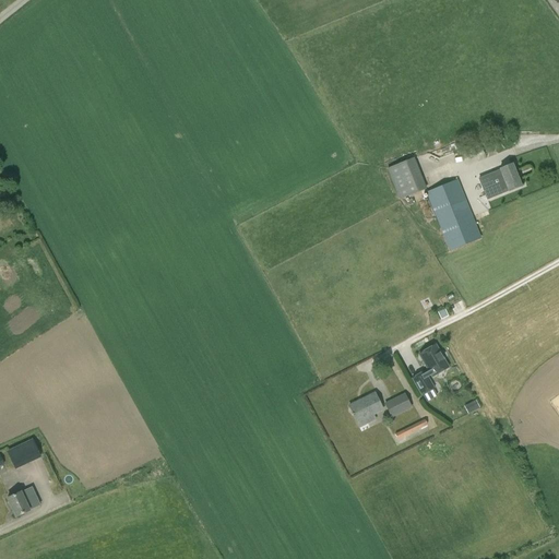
[(400,201),(427,189),(414,158),(387,169),(400,201)]
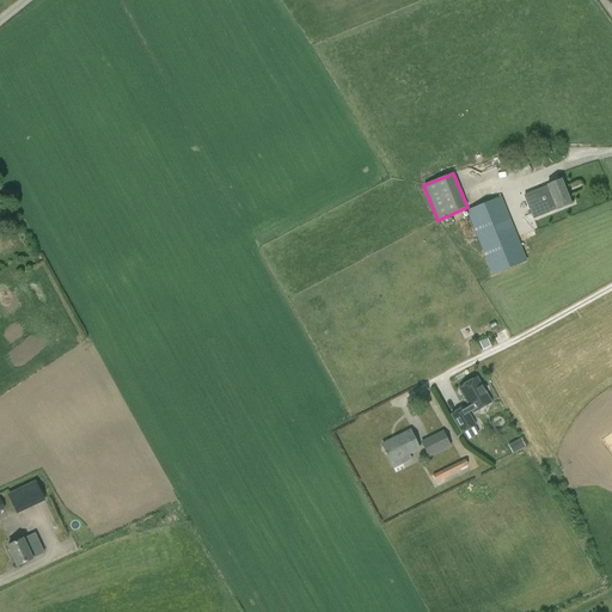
[(538,182),(522,188),(536,219),(573,203),(562,179),(548,185),(549,187),(542,189),(538,182)]
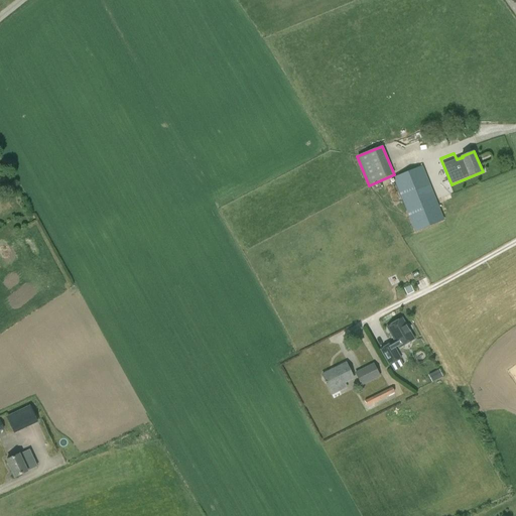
[(422,165),(392,177),(414,233),(444,220),(422,165)]
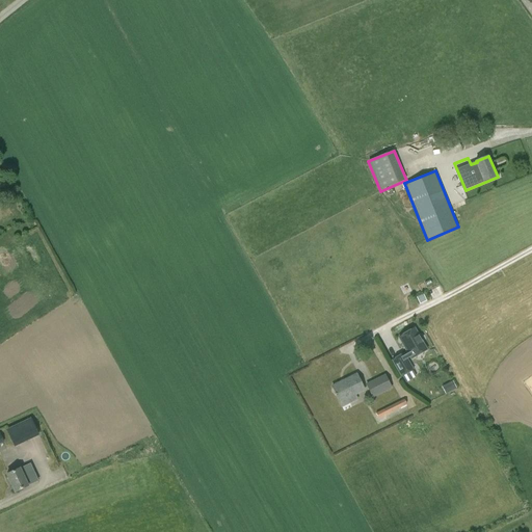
[(405,354),(404,353),(391,361),(401,377),(414,370),(407,358),(409,356),(410,358),(427,350),(415,328),(399,337),(407,353),(405,354)]
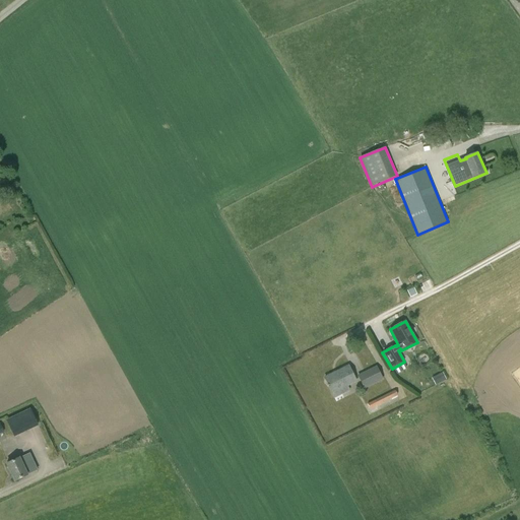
[(332,393),(337,391),(339,395),(347,391),(345,387),(356,382),(348,366),(324,377),(332,393)]
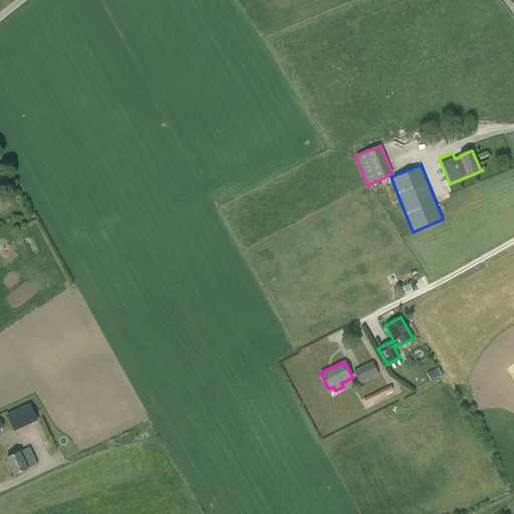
[(359,386),(378,375),(371,361),(352,371),(359,386)]
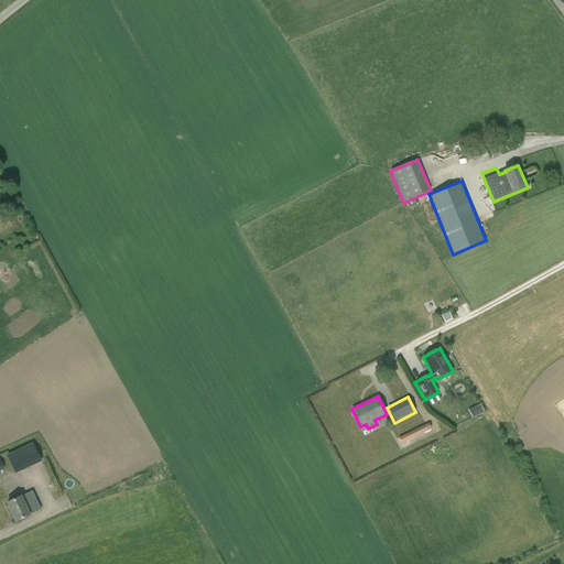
[(478,404),(468,411),(472,416),(481,411),(478,404)]
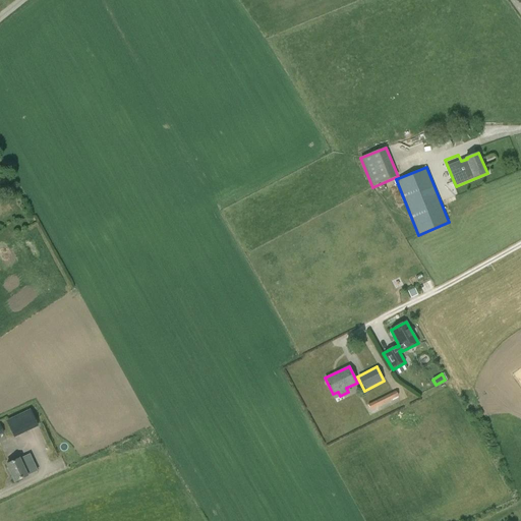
[(396,391),(367,405),(370,410),(398,396),(396,391)]
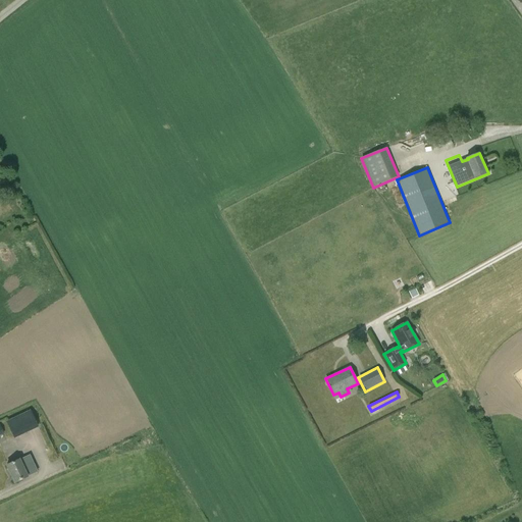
[(38,427),(30,410),(6,421),(14,439),(38,427)]
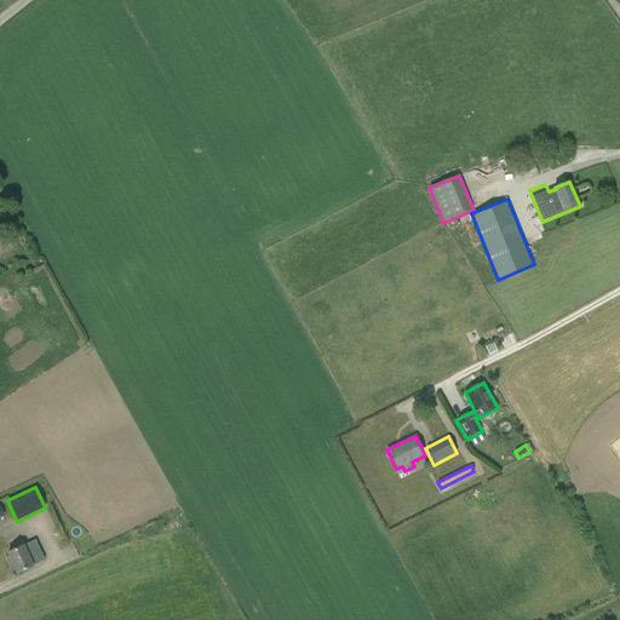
[(33,567),(33,566),(41,561),(38,555),(29,560),(23,546),(7,554),(17,574),(33,567)]
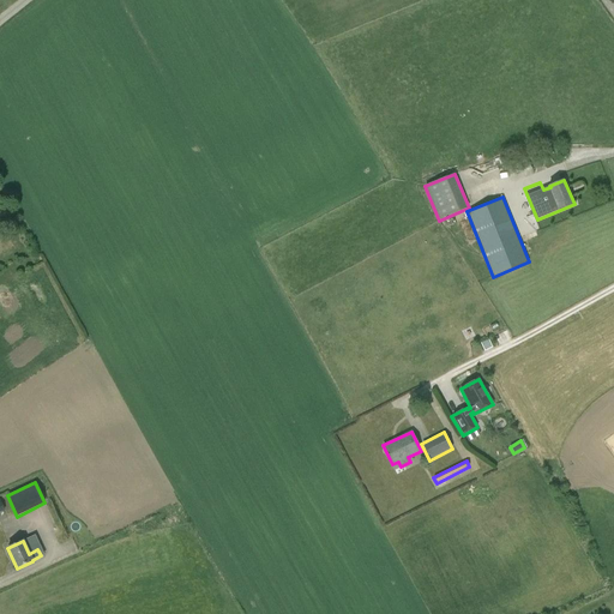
All buildings are outlined.
